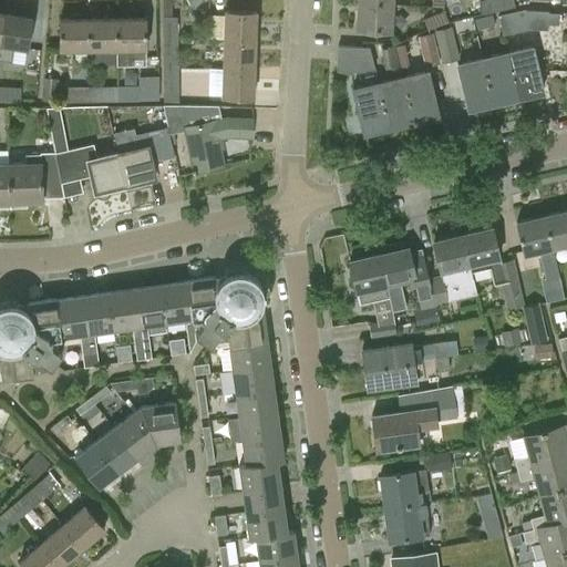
[(485,13),(515,7),(513,0),(478,0),(468,2),(472,14),(484,12),(485,13)]
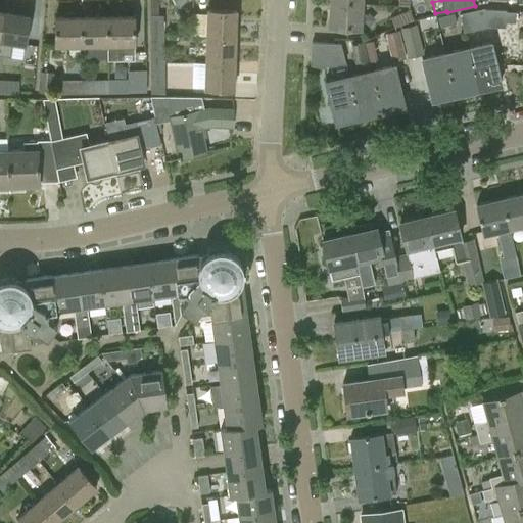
[(362,4),(330,2),(329,28),(360,30),(362,4)]
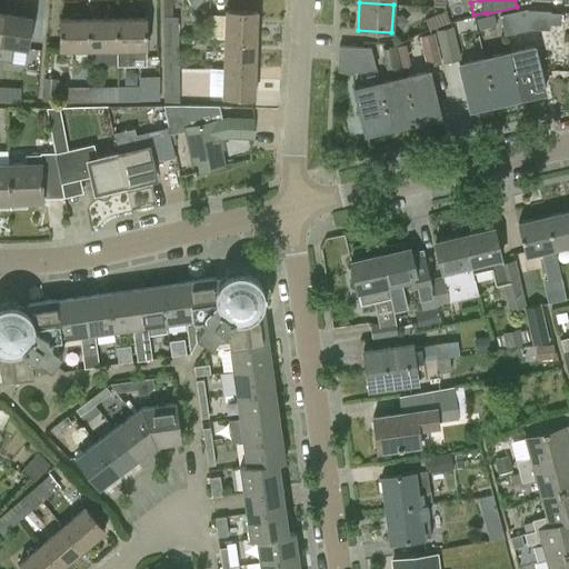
[(550,10),(528,10),(527,8),(500,15),(505,35),(530,29),(530,30),(549,31),(550,10)]
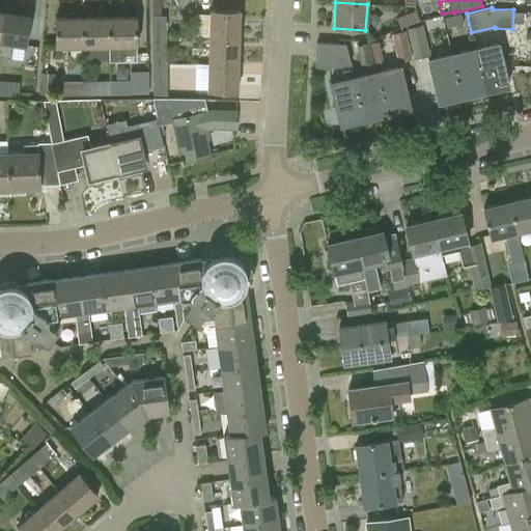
[(208,36),(238,37),(238,10),(210,10),(208,36)]
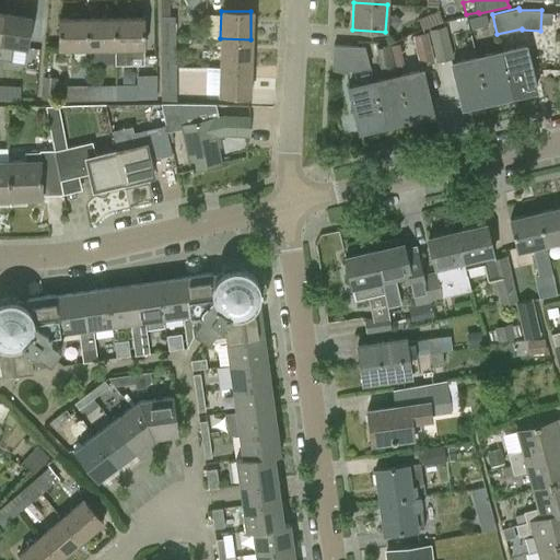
[(440,11),(418,19),(421,30),(443,22),(440,11)]
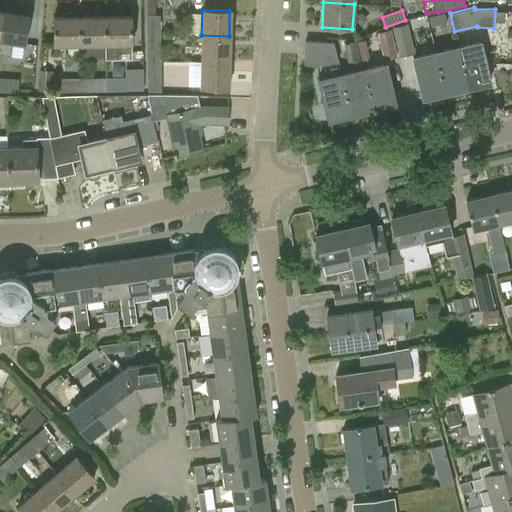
[(29,16),(3,12),(0,32),(0,53),(10,55),(12,42),(25,44),(29,16)]
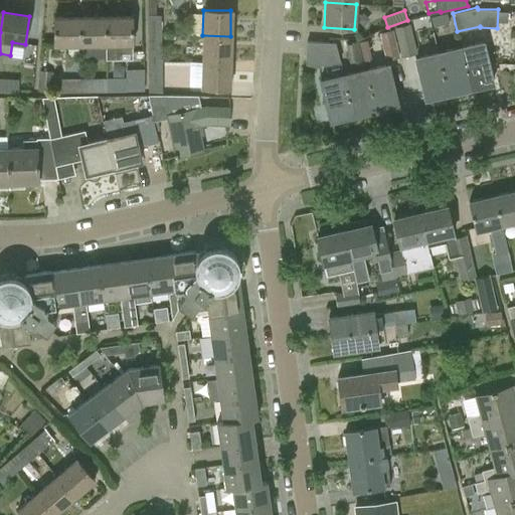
[(449,32),(444,12),(431,15),(436,35),(449,32)]
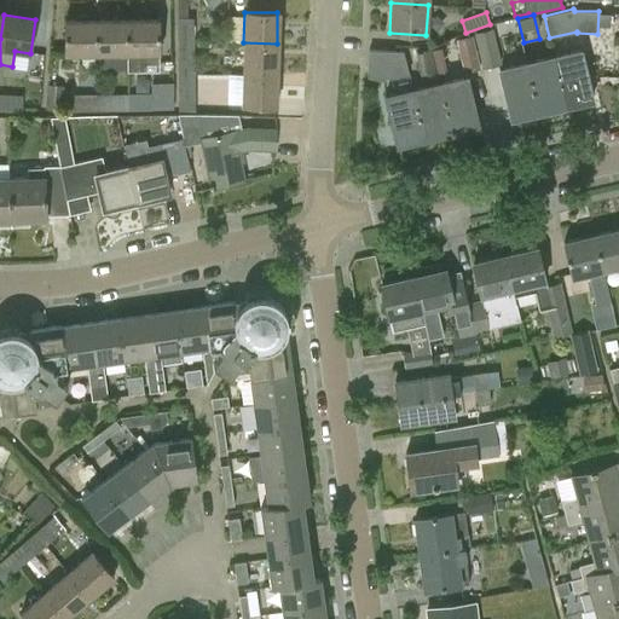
[(178,115),(239,116),(239,115),(196,114),(194,18),(178,18),(178,100),(179,100),(180,113),(178,113),(178,115)]
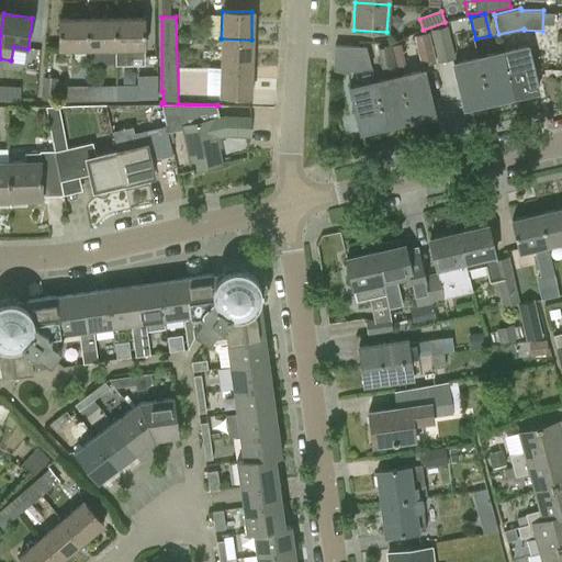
[(115,48),(114,18),(87,19),(87,48),(115,48)]
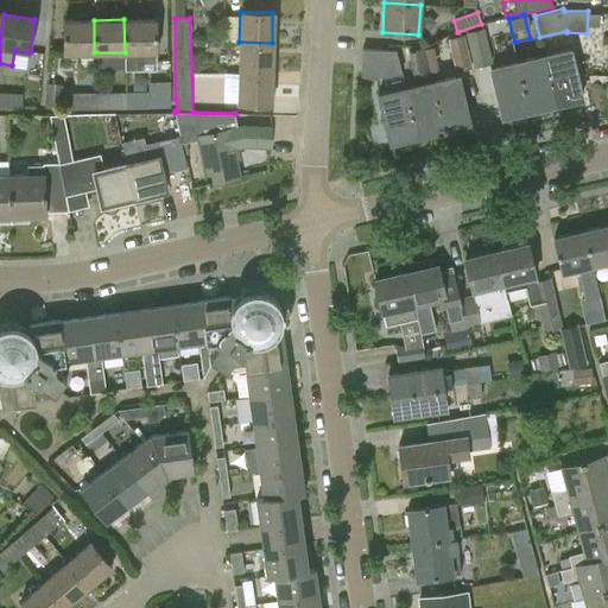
[(154,19),(124,19),(125,52),(125,70),(154,69),(154,19)]
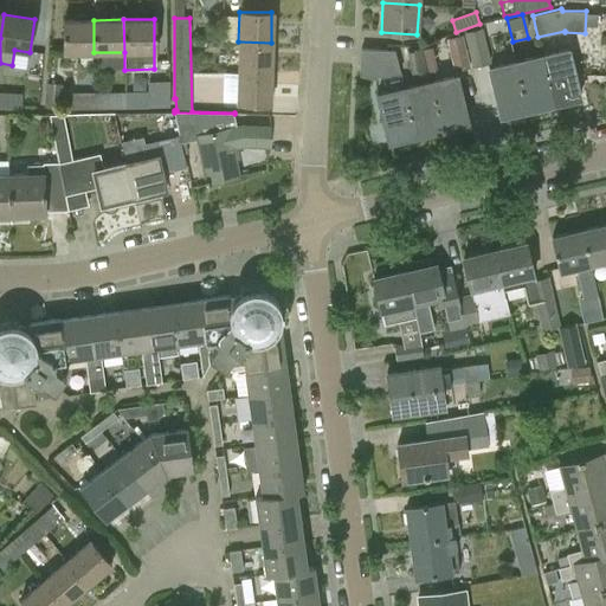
[(94,52),(94,20),(63,20),(64,53),(94,52)]
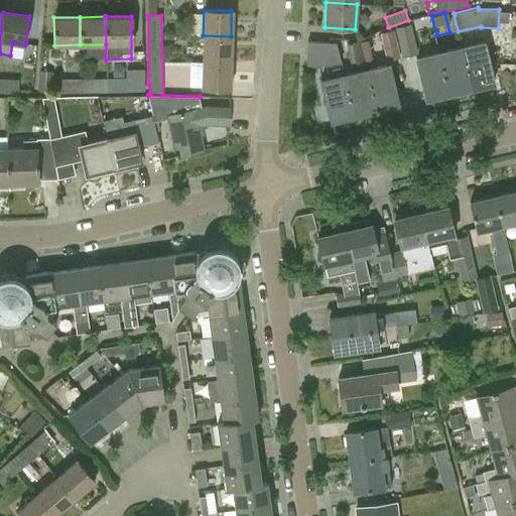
[(416,53),(410,24),(396,27),(402,56),(416,53)]
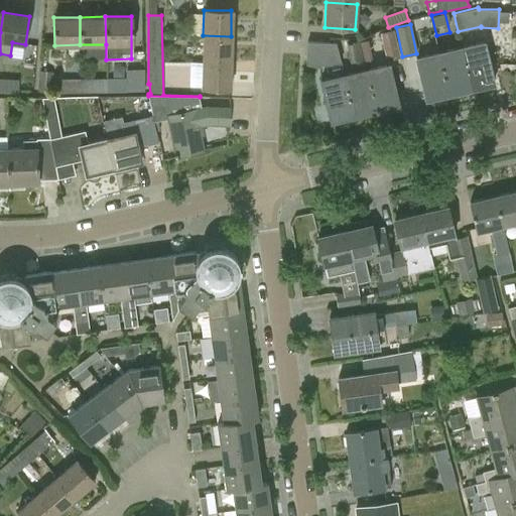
[(400,56),(394,29),(381,31),(387,58),(400,56)]
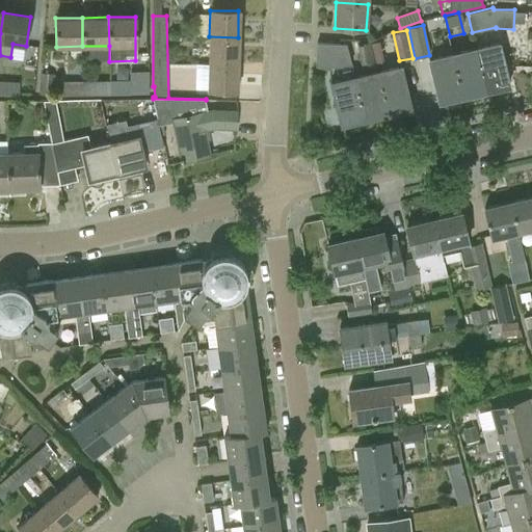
[(238,37),(209,36),(209,63),(237,64),(238,37)]
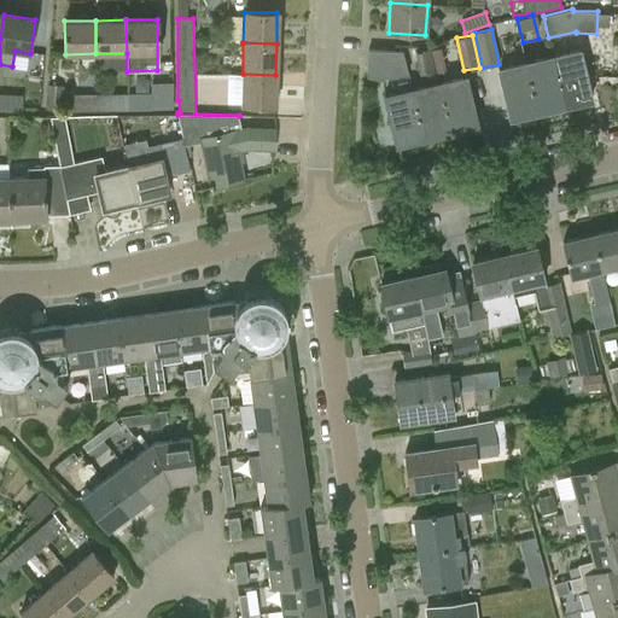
[(437,77),(430,50),(429,47),(418,50),(424,80),(437,77)]
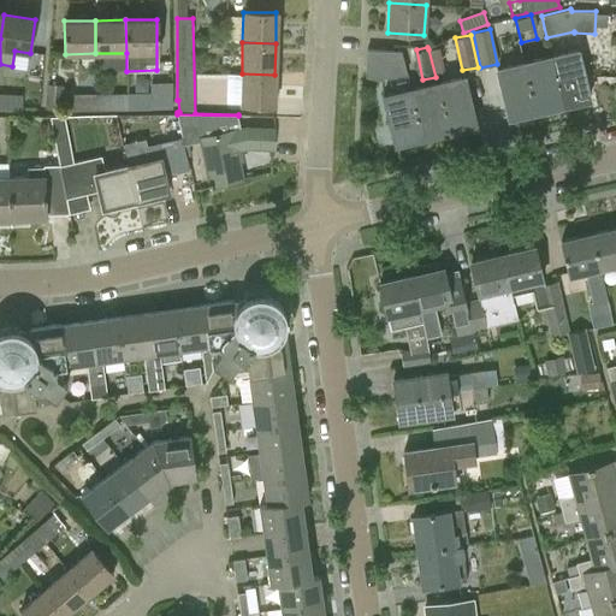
[(439,47),(428,49),(436,77),(444,76),(439,47)]
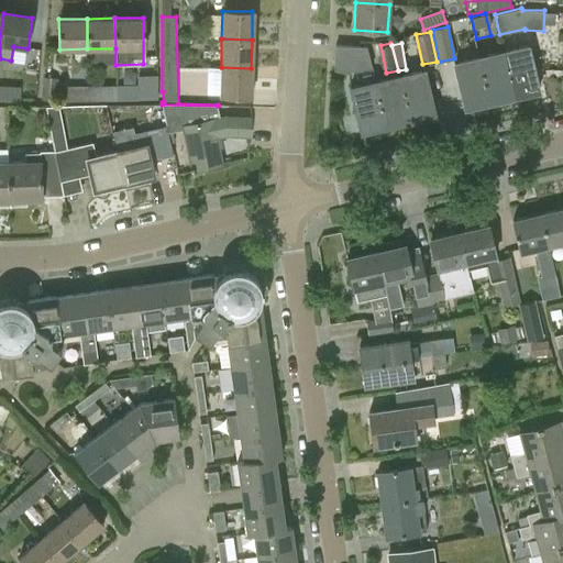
[(367,46),(335,45),(333,69),(357,70),(372,67),(367,46)]
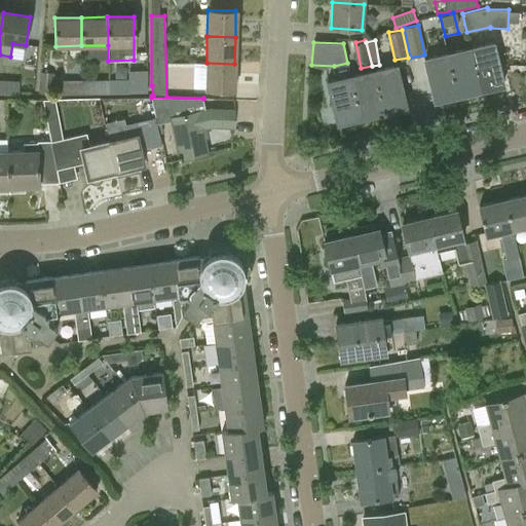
[(493,42),(470,48),(480,89),(503,84),(493,42)]
